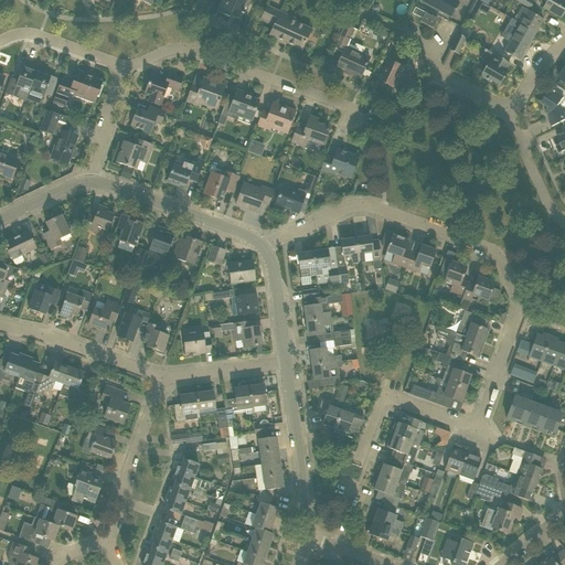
[(235,17),(240,19),(242,13),(243,13),(244,11),(248,0),(223,0),(219,11),(230,17),(231,13),(235,16),(235,17)]
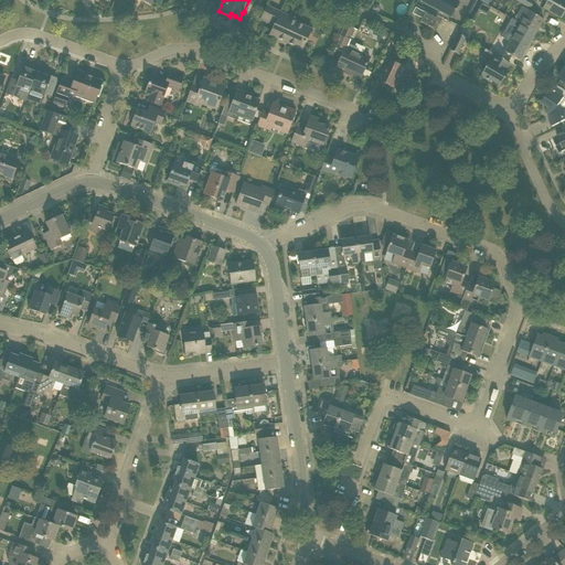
[(450,22),(458,6),(447,0),(422,0),(419,6),(450,22)]
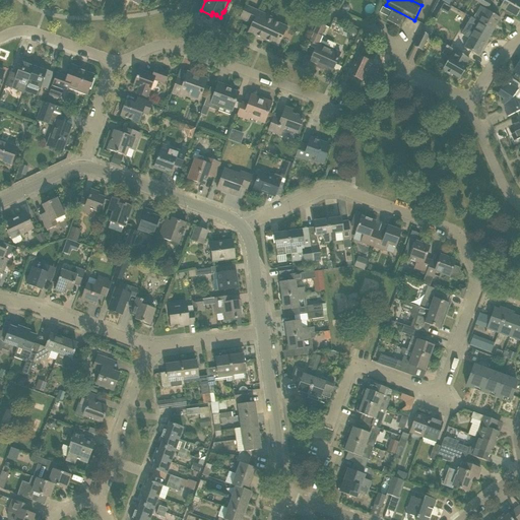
[(519,7),(519,5),(519,0),(518,0),(500,0),(504,2),(500,7),(516,16),(519,8),(519,7)]
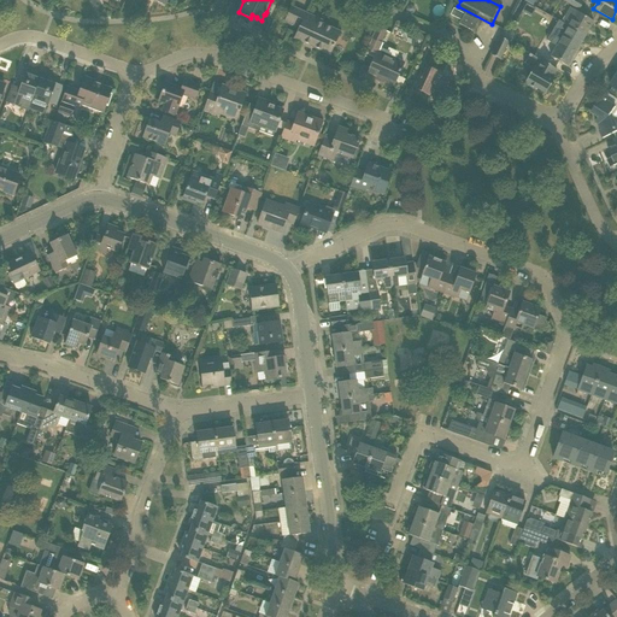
[(300,28),(295,39),(329,54),(340,33),(305,17),(306,15),(292,7),(286,21),(300,28)]
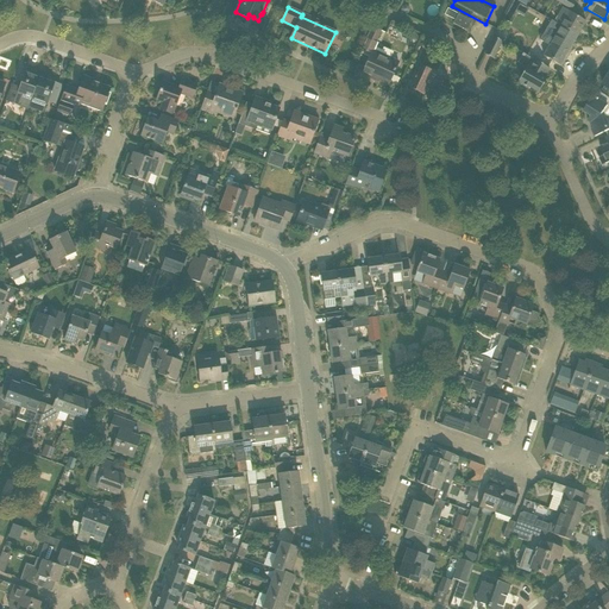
[(562,25),(578,35),(585,22),(563,7),(554,22),(560,25),(562,25)]
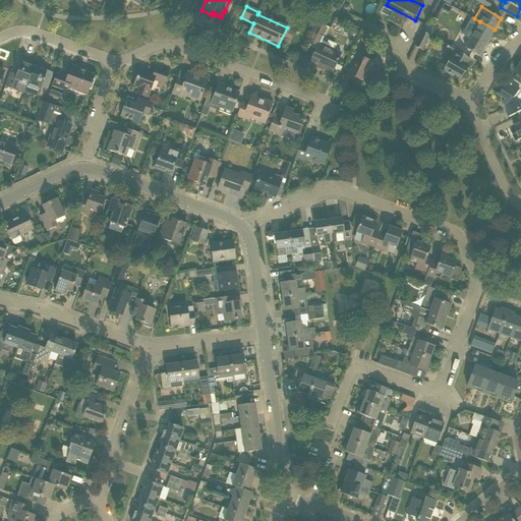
[(399,26),(404,18),(383,7),(380,12),(389,17),(388,20),(399,26)]
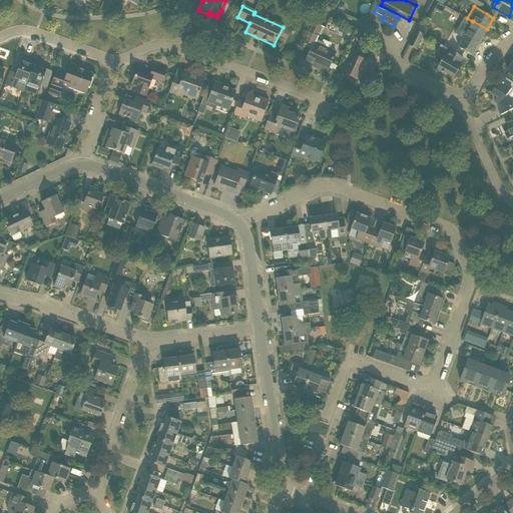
[(427,10),(424,15),(431,19),(434,13),(427,10)]
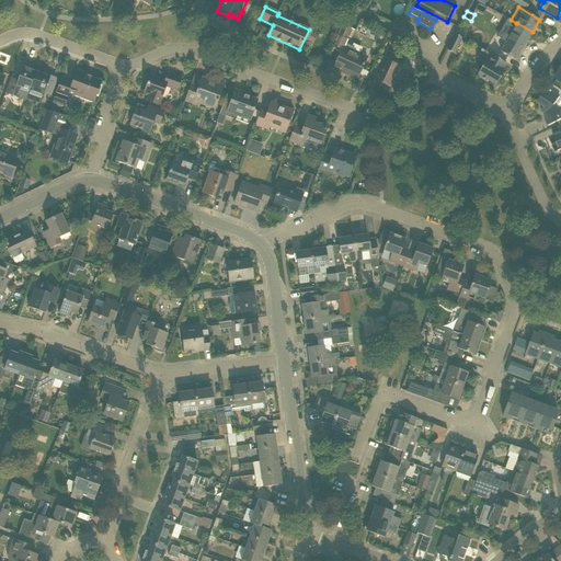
[(505,43),(501,52),(516,60),(533,32),(517,23),(516,23),(511,20),(500,39),(505,43)]
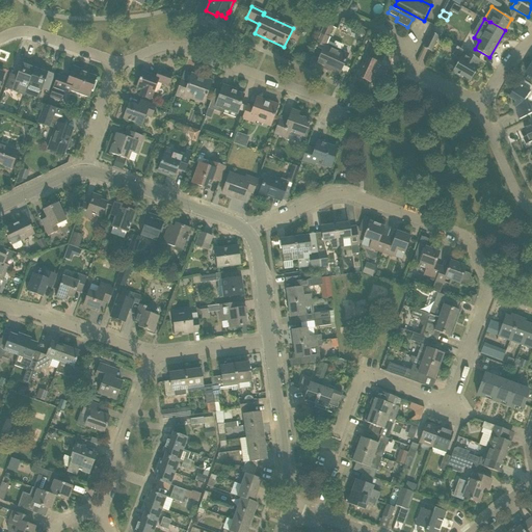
[(326,41),(333,27),(334,26),(326,23),(320,37),(326,41)]
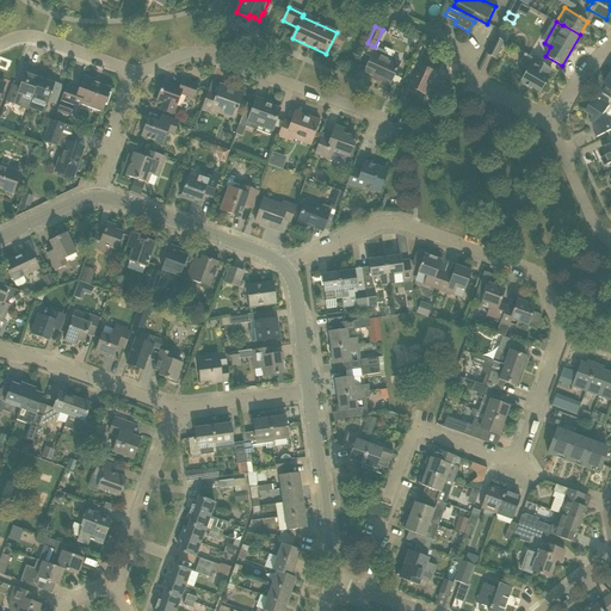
[(504,42),(495,37),(494,37),(486,54),(495,59),(504,42)]
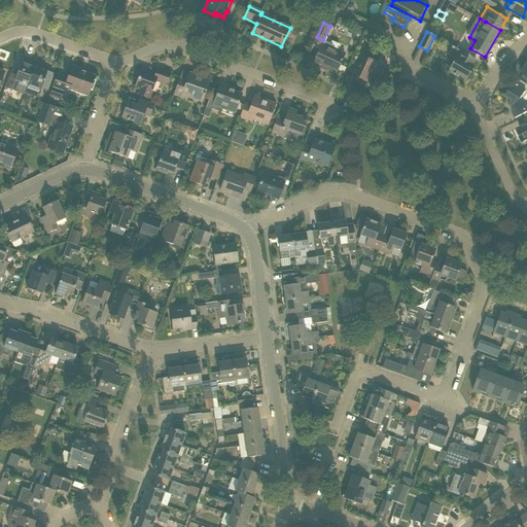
[(323,43),(313,64),(322,68),(323,67),(337,73),(345,54),(323,43)]
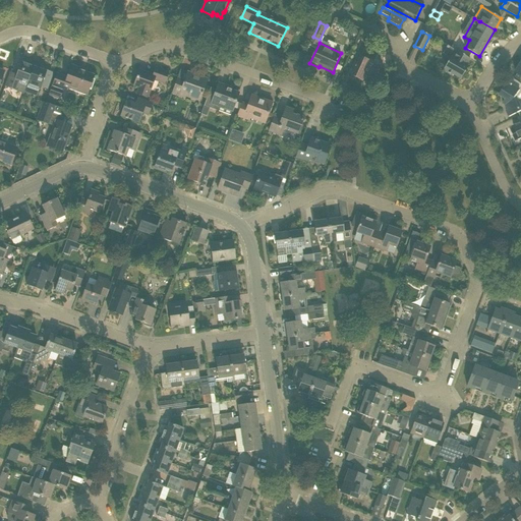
[(393,64),(387,50),(384,51),(385,54),(383,58),(385,64),(389,66),(393,64)]
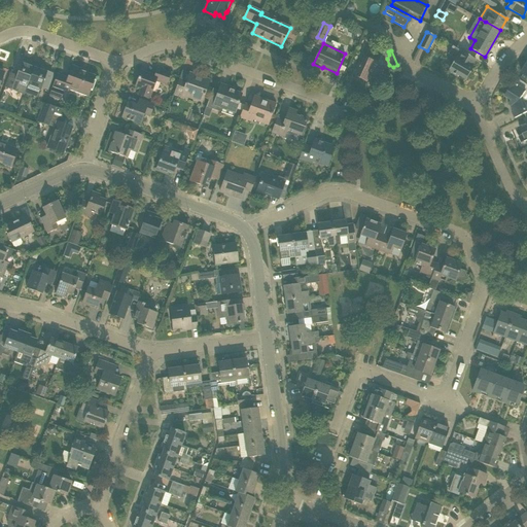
[(472,66),(476,60),(461,51),(458,58),(456,57),(448,71),(457,77),(458,75),(465,80),(473,67),(472,66)]
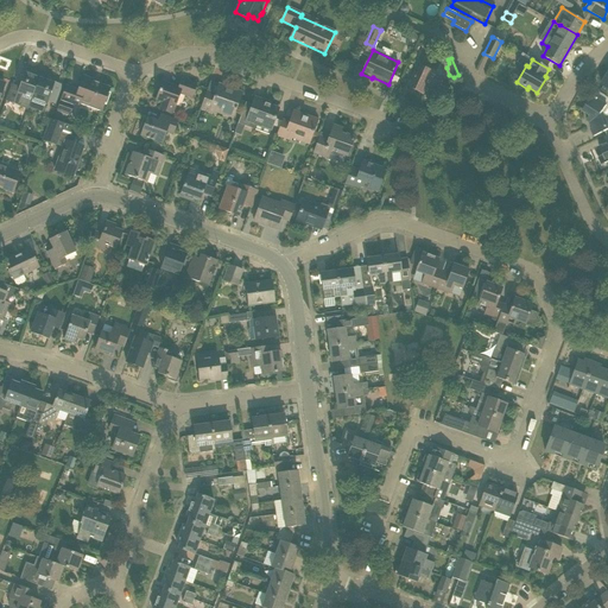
[(415,71),(410,81),(411,81),(411,80),(413,81),(410,89),(425,95),(428,89),(436,94),(441,82),(432,78),(436,73),(420,65),(417,74),(415,73),(416,71),(415,71)]
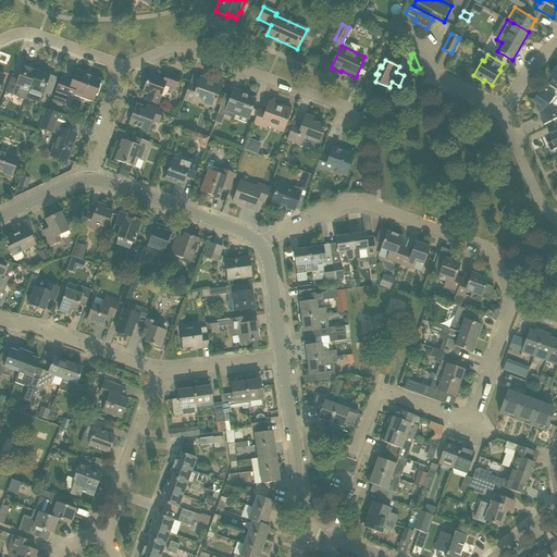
[(29,91),(37,70),(28,66),(27,69),(23,66),(17,81),(11,77),(5,93),(16,97),(20,88),(29,91)]
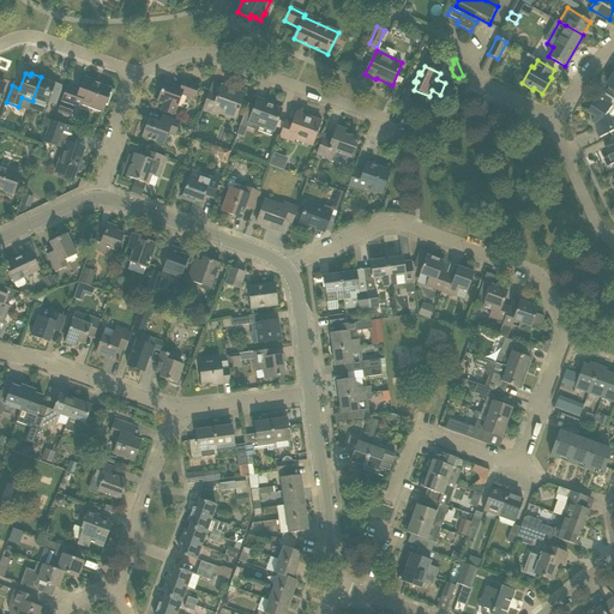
[(50,80),(41,77),(32,101),(47,106),(48,103),(55,106),(62,85),(55,83),(54,84),(49,82),(50,80)]
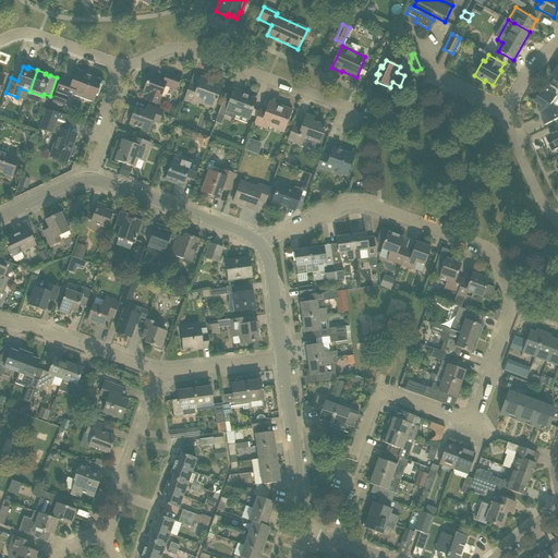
[(61,80),(57,94),(56,93),(51,102),(64,107),(68,98),(71,99),(74,92),(94,98),(93,101),(100,81),(91,77),(89,79),(85,77),(86,75),(85,75),(86,73),(77,70),(72,84),(61,80)]
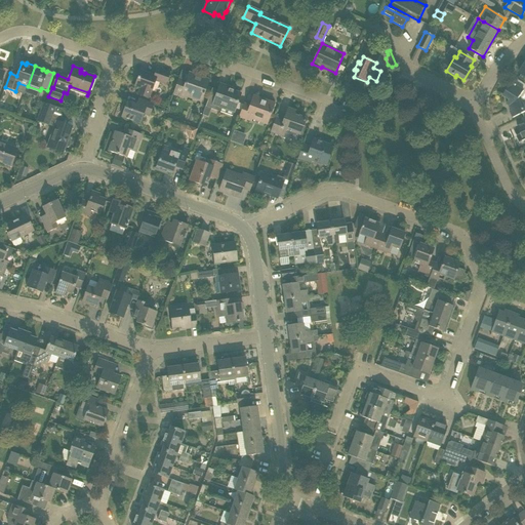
[(149,98),(151,91),(152,92),(156,80),(165,84),(169,73),(157,69),(154,76),(140,71),(135,85),(140,87),(137,94),(149,98)]
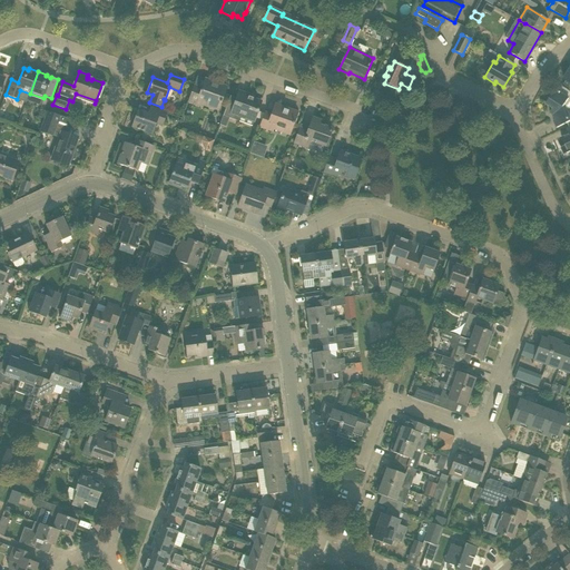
[(195,86),(188,101),(200,106),(204,99),(219,106),(227,87),(219,84),(213,81),(212,84),(205,81),(202,88),(195,86)]
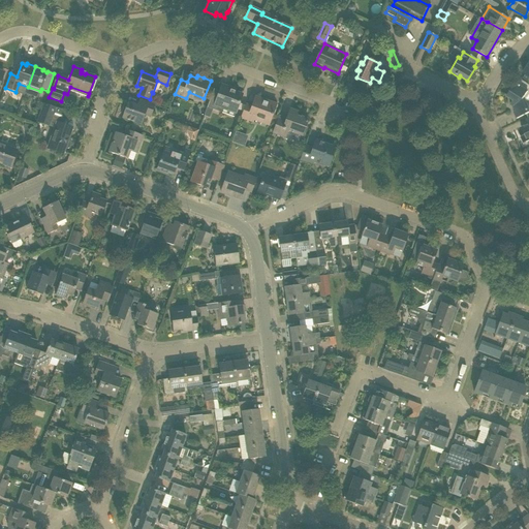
[(517,119),(526,114),(528,118),(528,117),(528,84),(522,80),(519,85),(516,83),(510,91),(507,96),(514,100),(510,104),(514,106),(516,111),(514,112),(517,119)]
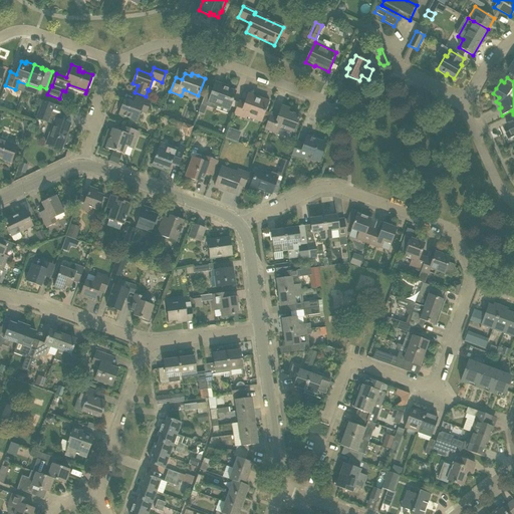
[(207,107),(227,115),(237,93),(229,90),(229,87),(215,82),(213,88),(208,86),(201,105),(207,107)]
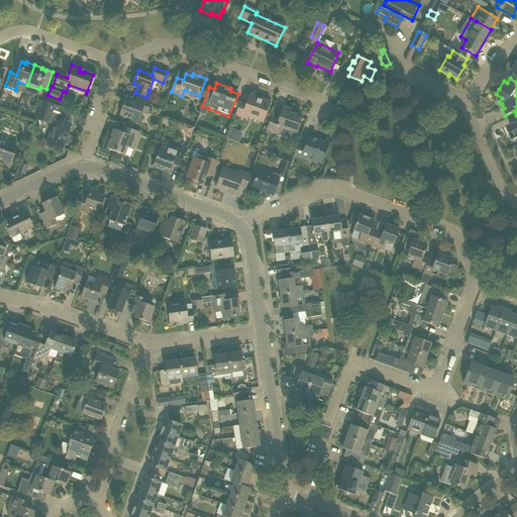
[(264,118),(270,102),(262,99),(261,101),(248,96),(246,104),(240,101),(235,115),(246,119),(249,112),(264,118)]
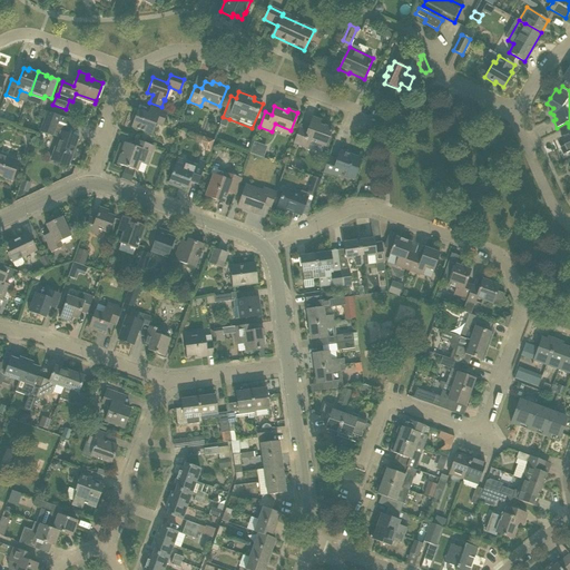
[(167,114),(150,107),(148,114),(138,109),(131,127),(151,135),(156,124),(163,126),(167,114)]
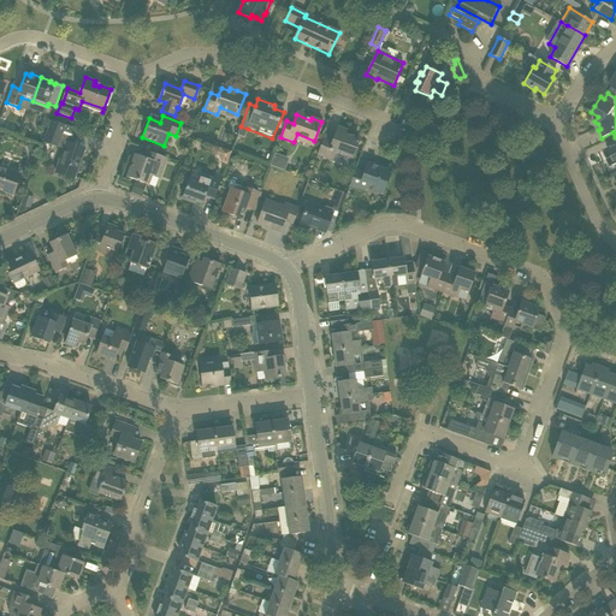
[(82,135),(83,131),(66,126),(51,120),(43,142),(63,149),(54,171),(76,178),(76,177),(75,177),(77,172),(78,173),(81,172),(83,166),(82,165),(81,164),(84,152),(86,152),(72,147),(75,140),(81,141),(81,140),(84,138),(82,135)]
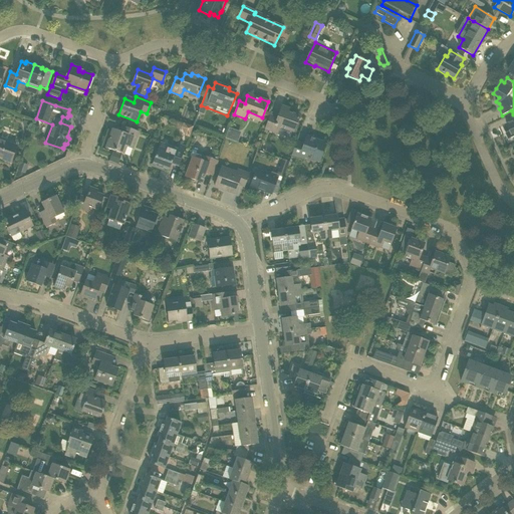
[(204,114),(207,107),(201,105),(198,112),(204,114)]
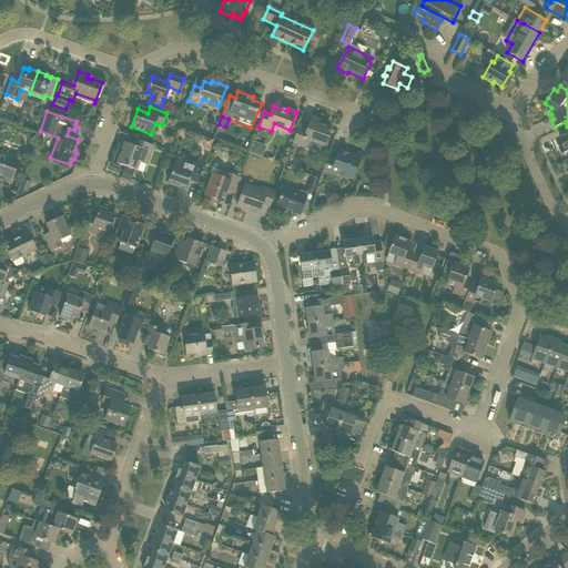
[(306,130),(298,128),(293,142),(307,148),(310,141),(325,146),(331,129),(318,123),(320,120),(312,117),(306,130)]
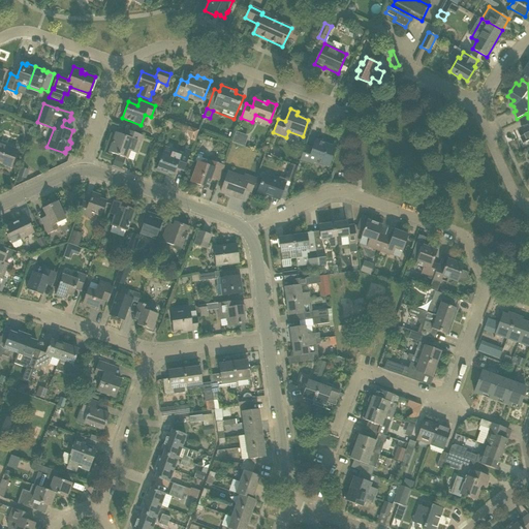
[(528,117),(528,118),(526,119),(528,125),(522,128),(525,135),(522,137),(521,134),(520,134),(524,144),(528,141),(528,117)]
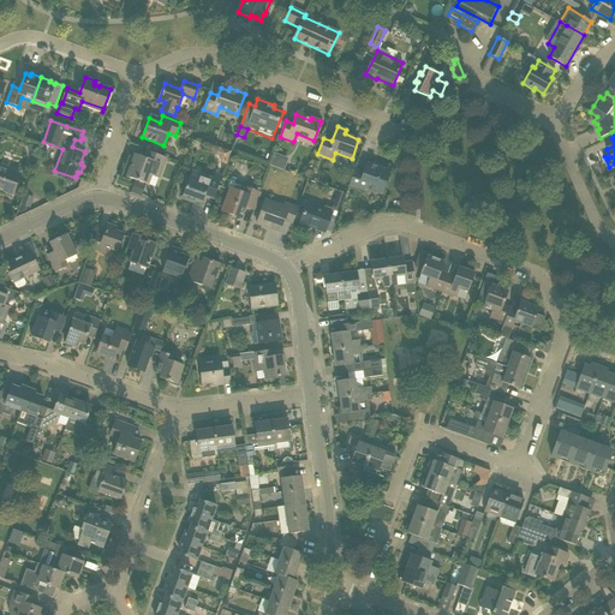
[(226,162),(231,151),(220,147),(215,157),(226,162)]
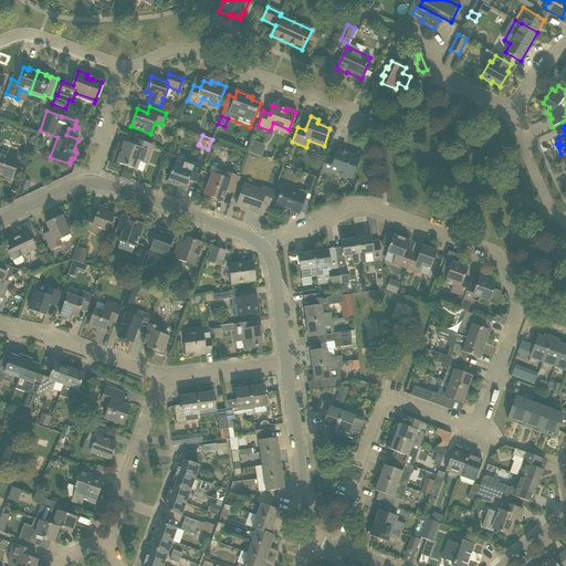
[(153,145),(135,138),(133,145),(125,142),(117,163),(136,169),(139,161),(146,164),(153,145)]
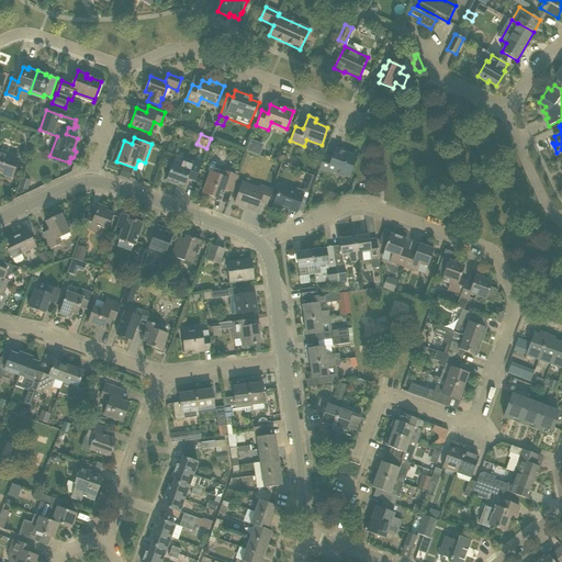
[(263,146),(250,141),(246,153),(260,157),(263,146)]
